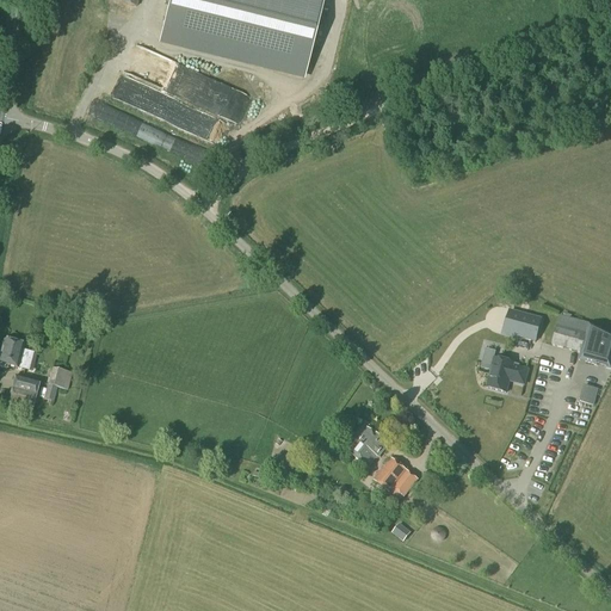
[(170,0),(160,42),(304,78),(322,0),(170,0)]
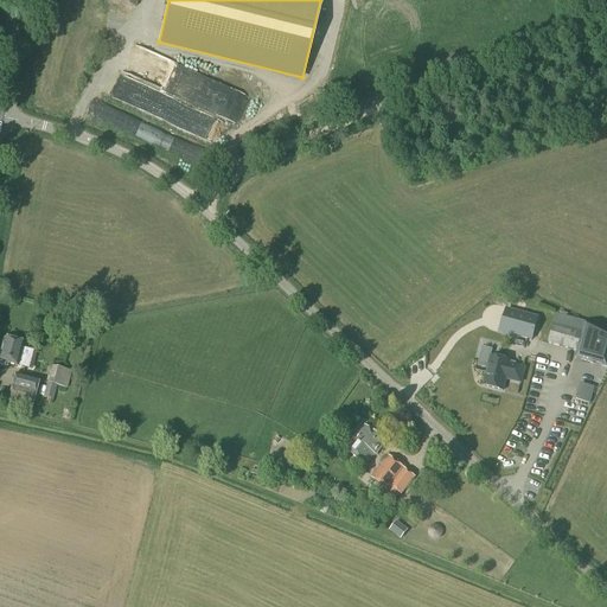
[(531,339),(537,317),(516,312),(510,334),(531,339)]
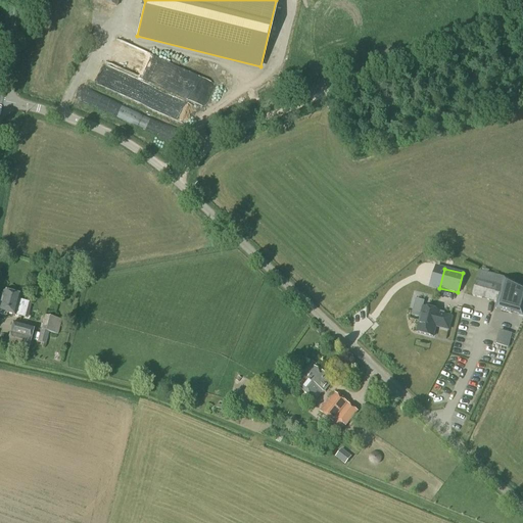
[(45,279),(52,281),(55,273),(47,271),(45,279)]
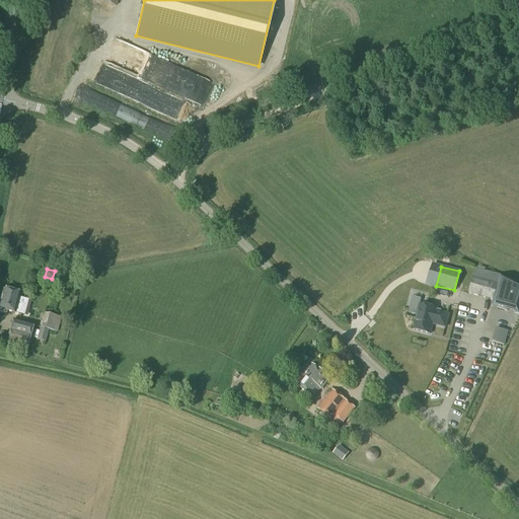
[(499,302),(497,309),(505,311),(518,314),(518,285),(500,276),(475,269),(468,294),(499,302)]
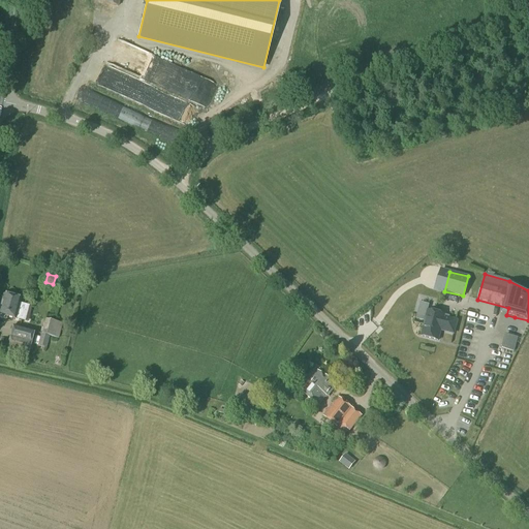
[(10,298),(11,296),(4,293),(3,296),(2,296),(0,304),(0,318),(4,320),(5,318),(13,320),(13,319),(23,322),(27,307),(18,304),(19,300),(10,298)]
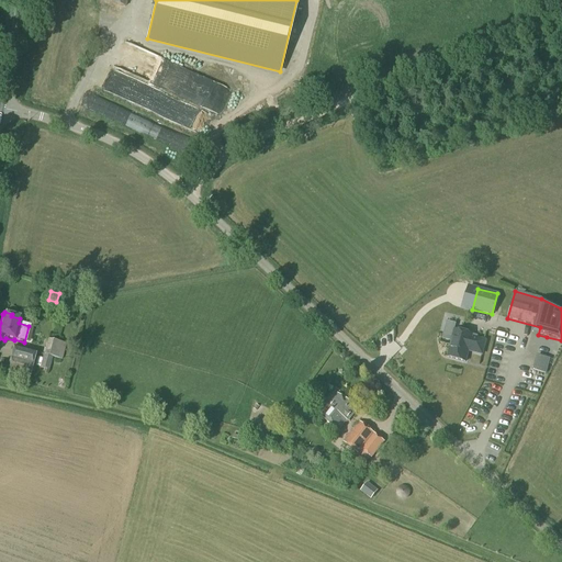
[(472,335),(454,330),(454,332),(447,358),(465,362),(468,351),(482,356),(485,341),(471,338),(472,335)]
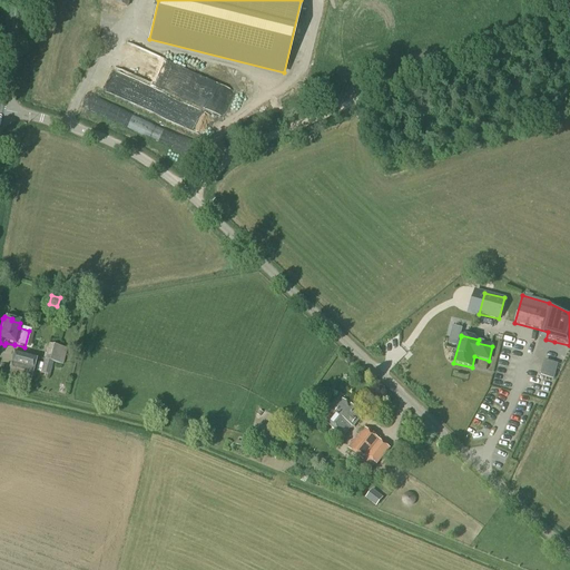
[(61,365),(66,350),(48,345),(45,361),(43,360),(42,364),(38,363),(36,372),(50,376),(53,363),(61,365)]
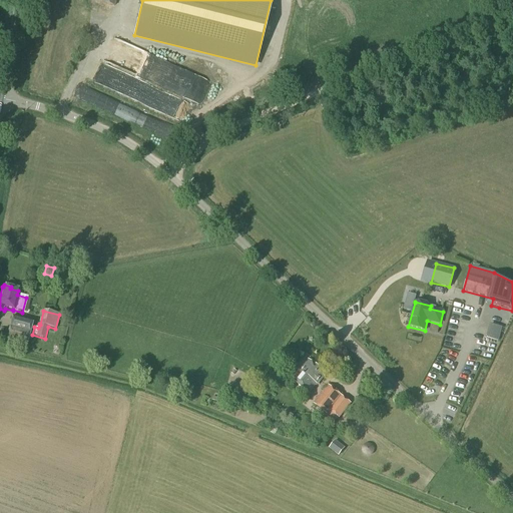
[(27,346),(33,321),(11,316),(5,341),(27,346)]
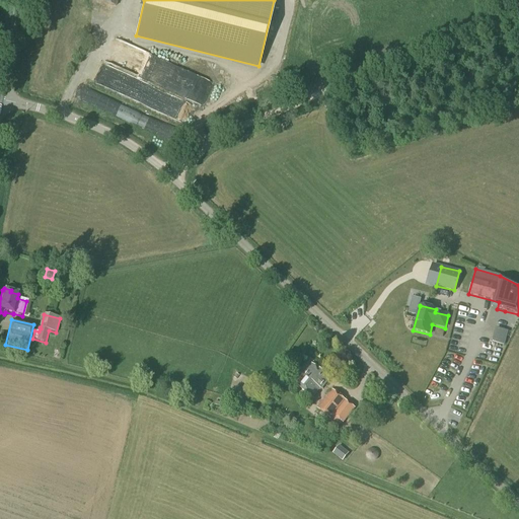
[(508,331),(496,328),(492,343),(504,346),(508,331)]
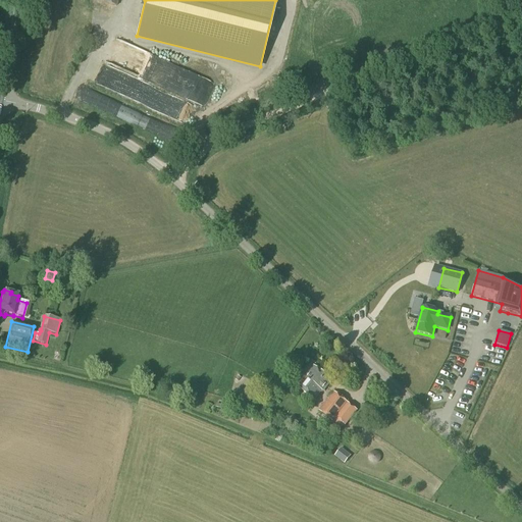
[(349,375),(358,374),(357,366),(349,367),(349,375)]
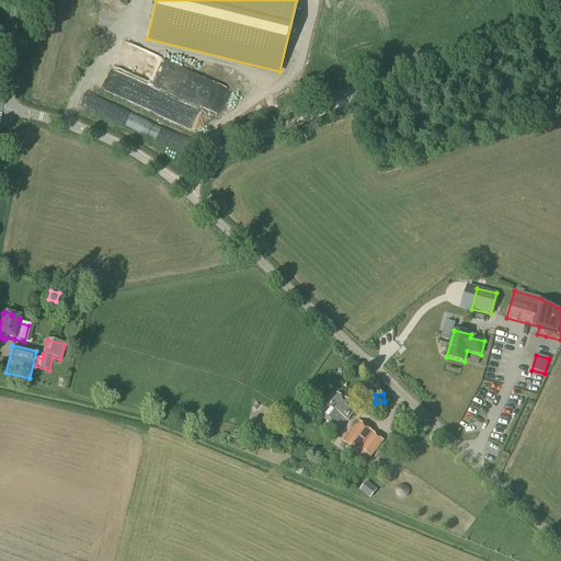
[(336,431),(344,421),(347,421),(355,410),(335,395),(319,415),(336,431)]
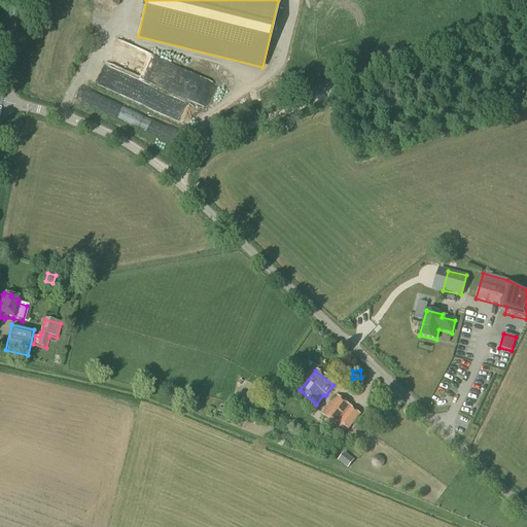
[(348,430),(360,415),(337,396),(321,415),(336,426),(339,423),(348,430)]
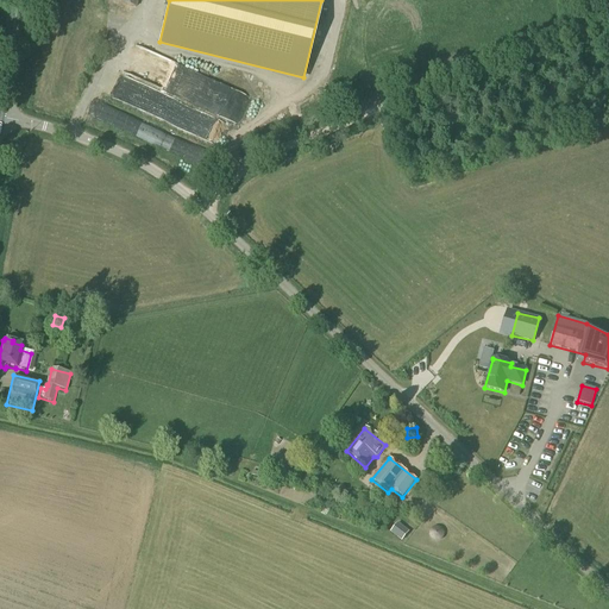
[(402,541),(409,532),(397,523),(390,533),(402,541)]
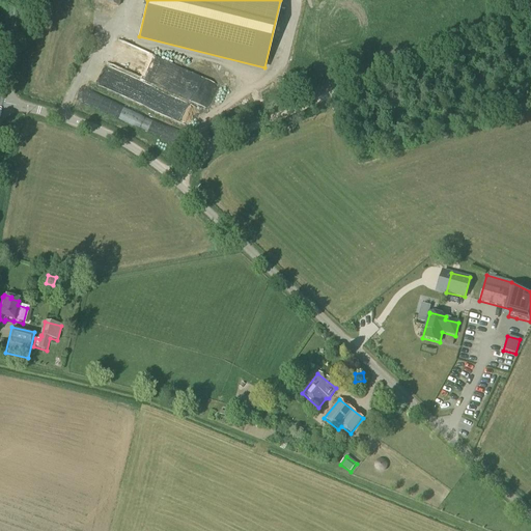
[(381,473),(382,473),(384,472),(385,471),(386,470),(387,468),(387,466),(387,465),(386,463),(386,462),(384,460),(383,459),(381,459),(379,459),(376,460),(375,462),(374,463),(373,465),(373,466),(373,468),(374,470),(375,471),(378,472),(379,473),(381,473)]
